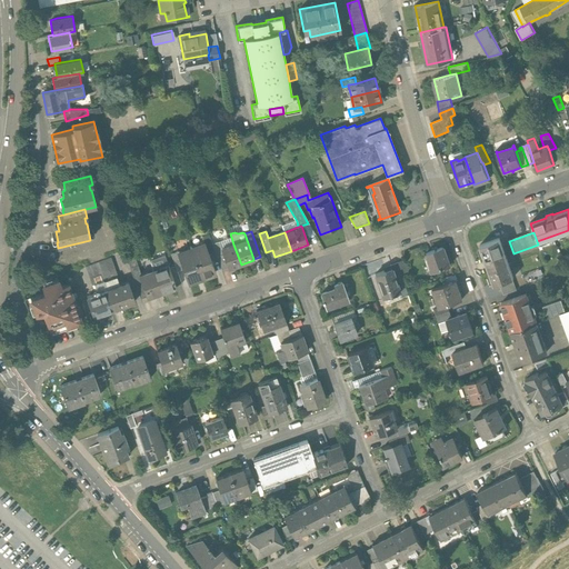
[(209,235),(201,237),(205,246),(206,246),(209,255),(215,252),(209,235)]
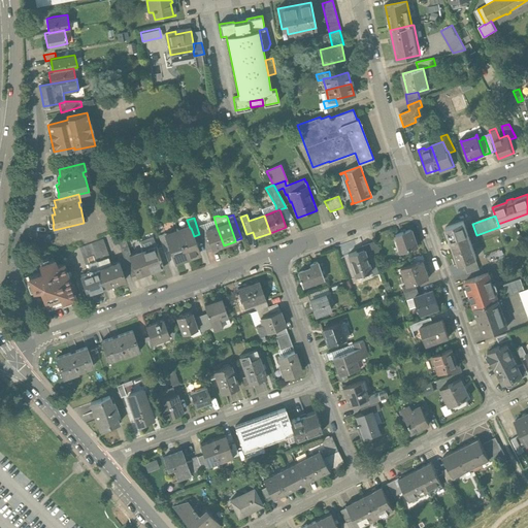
[(475,258),(463,223),(446,228),(459,264),(465,262),(474,258),(475,258)]
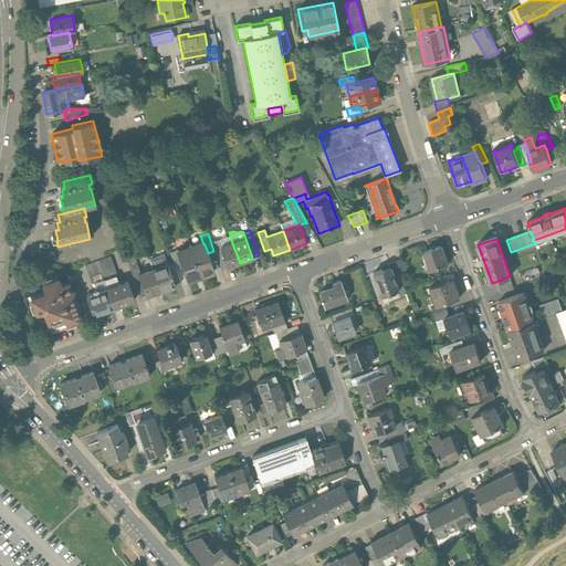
[(232,243),(220,248),(222,253),(227,266),(227,268),(240,263),(232,243)]
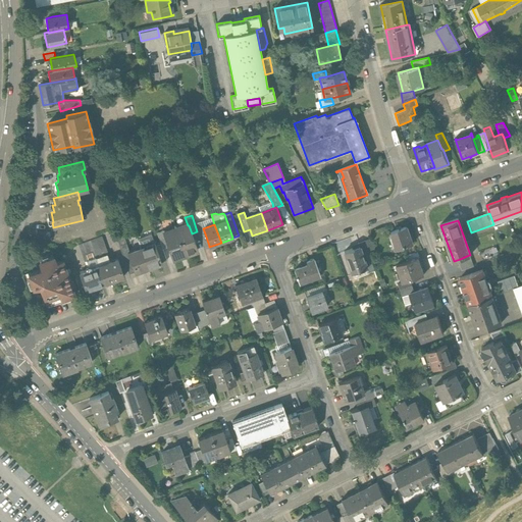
[(188,225),(176,229),(185,255),(198,251),(192,233),(189,225),(188,225)]
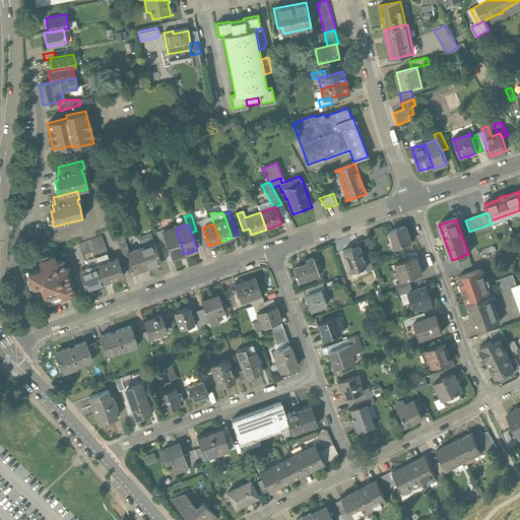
[(405,226),(389,233),(395,249),(411,243),(405,226)]
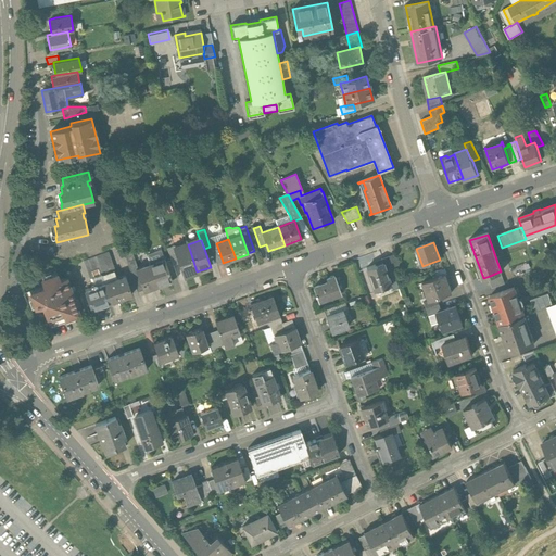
[(175,250),(174,250),(179,263),(184,277),(197,272),(188,244),(175,250)]
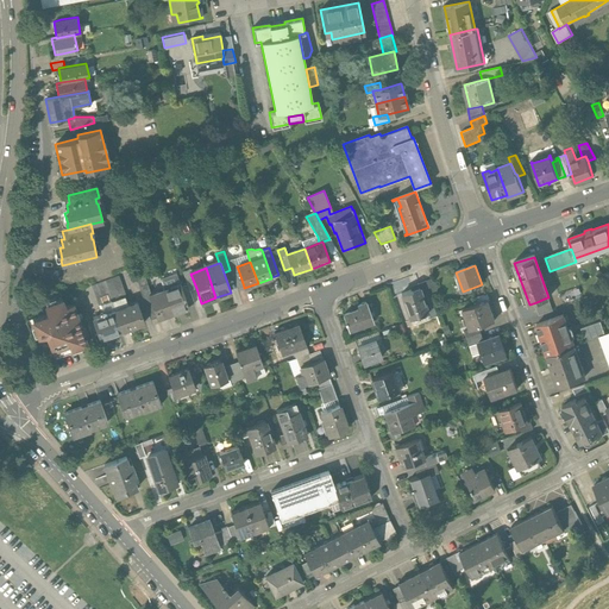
[(190,270),(183,272),(189,290),(196,288),(190,274),(192,274),(190,270)]
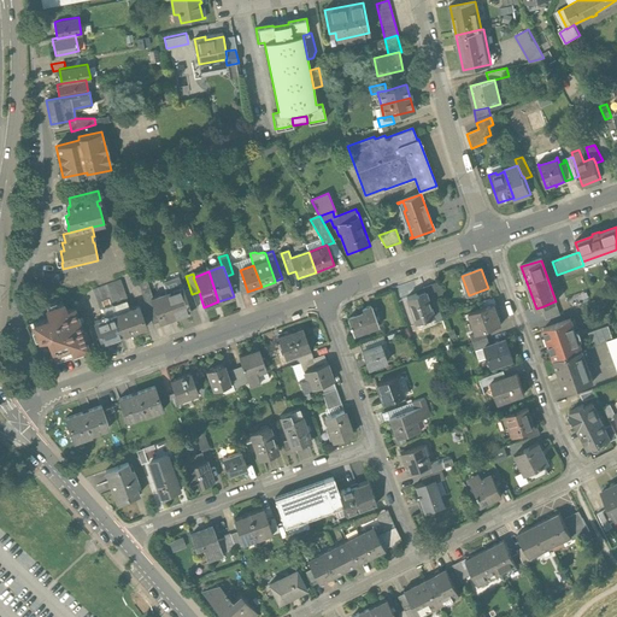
[(242,276),(235,278),(240,293),(247,291),(242,276)]
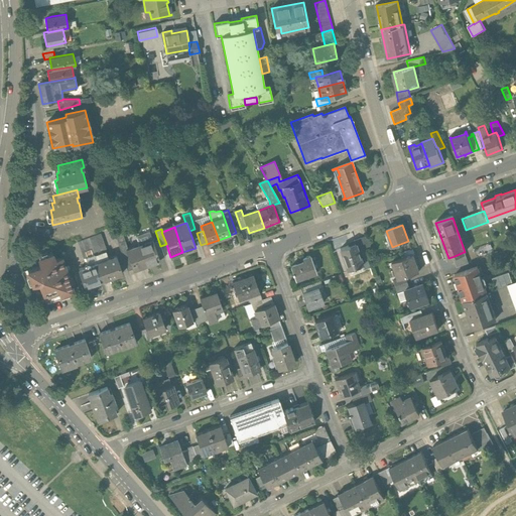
[(101,235),(78,243),(80,249),(91,245),(103,241),(101,235)]
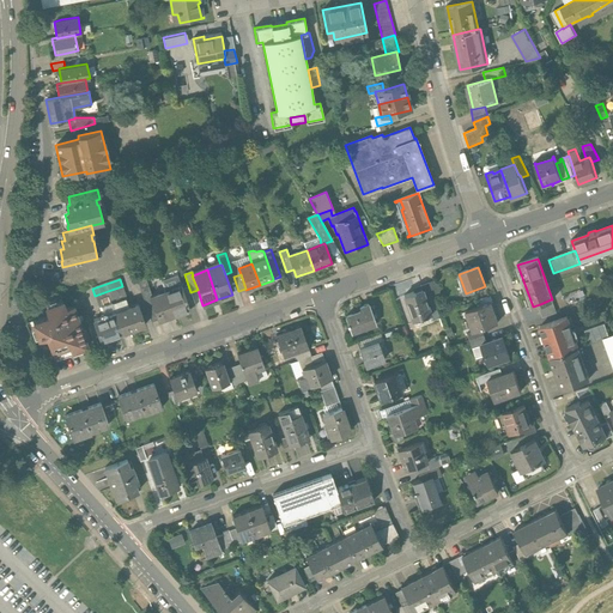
[(436,281),(428,284),(432,297),(439,293),(436,281)]
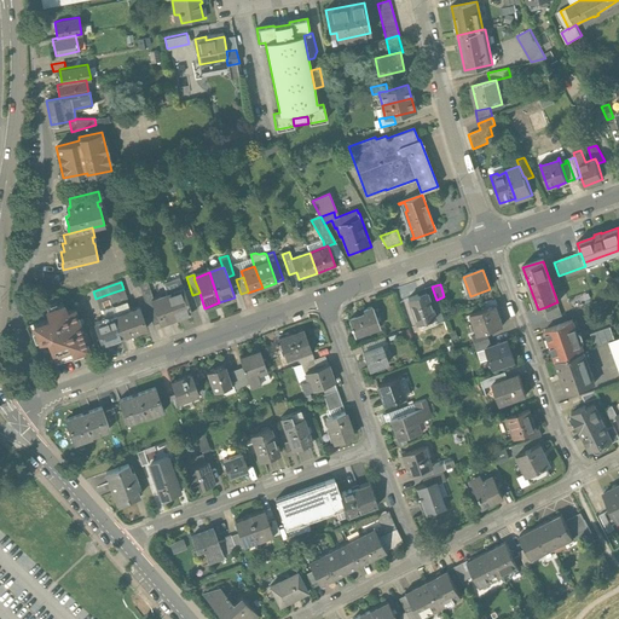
[(432,287),(424,290),(426,294),(427,294),(429,302),(437,300),(432,287)]
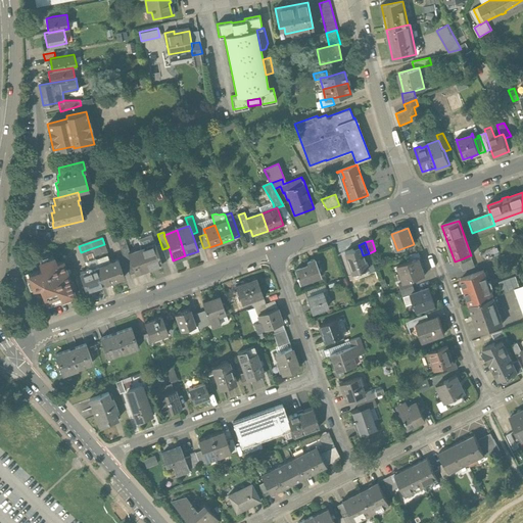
[(104,244),(92,248),(99,268),(110,264),(107,255),(108,255),(104,244)]
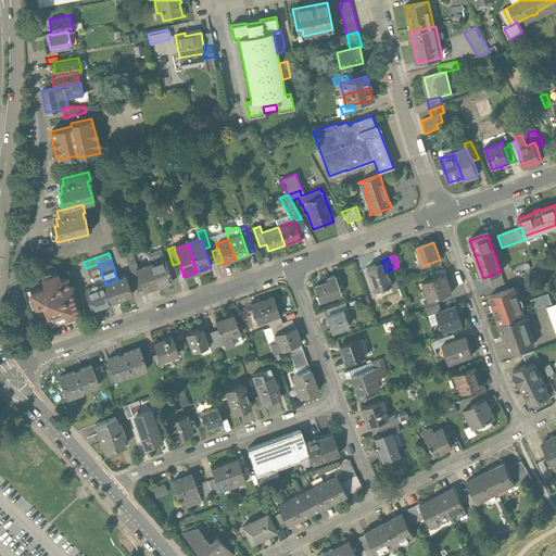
[(164,260),(155,263),(156,263),(150,265),(158,286),(172,281),(172,280),(167,267),(164,260)]
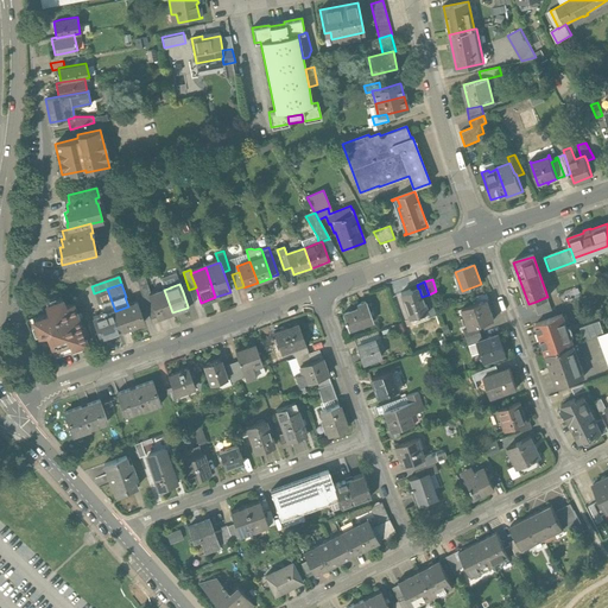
[(107,289),(94,293),(99,306),(100,305),(103,315),(115,311),(107,289)]
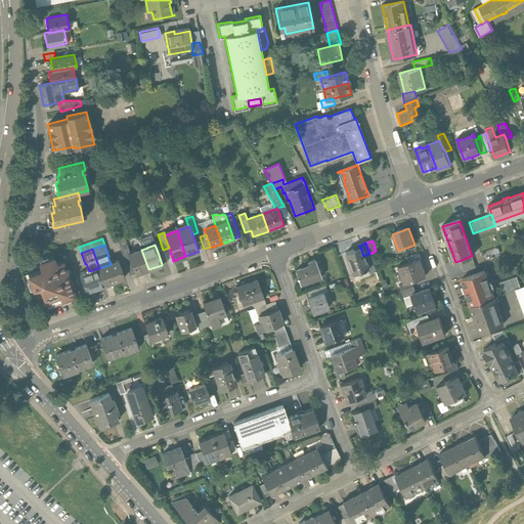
[(360,249),(346,254),(353,275),(368,269),(363,256),(361,249),(360,249)]
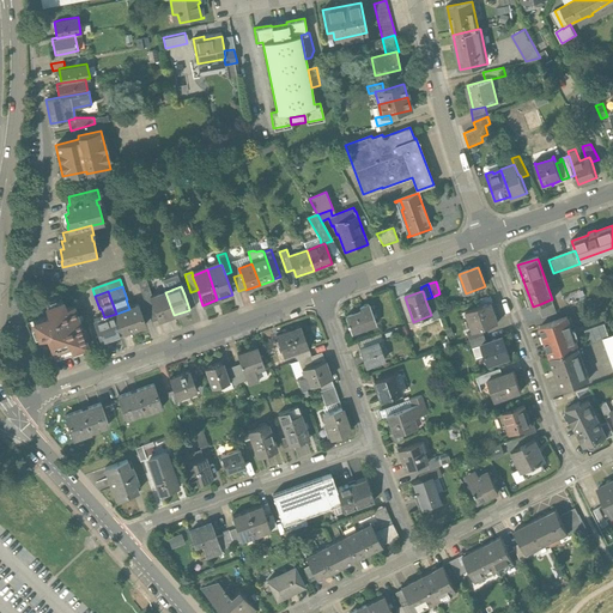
[(159,295),(159,293),(150,297),(153,305),(158,320),(158,321),(174,315),(165,292),(159,295)]
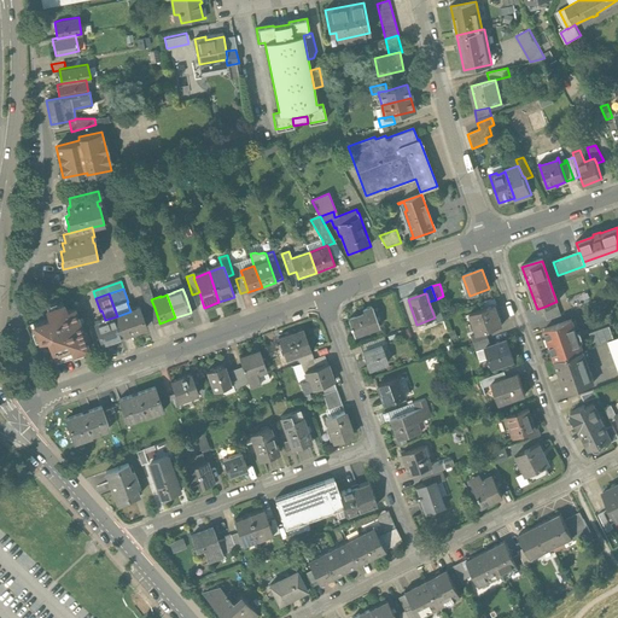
[(192,295),(186,297),(191,312),(197,309),(192,295)]
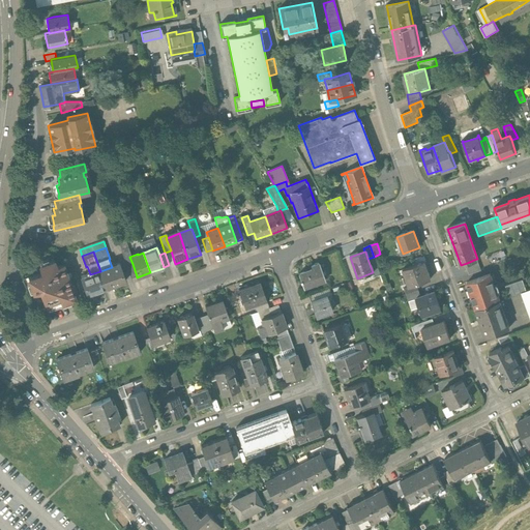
[(423,256),(413,260),(415,265),(424,262),(425,262),(423,256)]
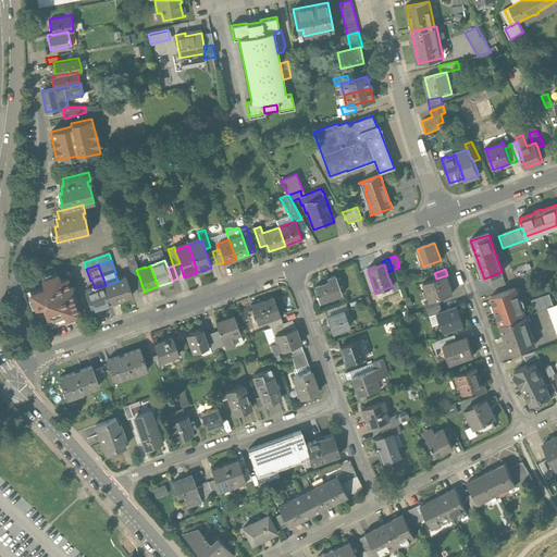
[(500,272),(491,276),(494,287),(505,284),(500,272)]
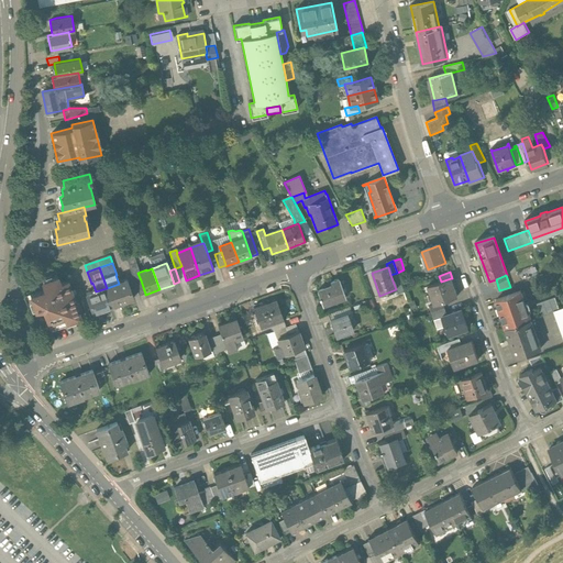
[(57,276),(42,282),(45,289),(30,295),(35,309),(43,307),(51,329),(80,318),(67,282),(61,284),(57,276)]
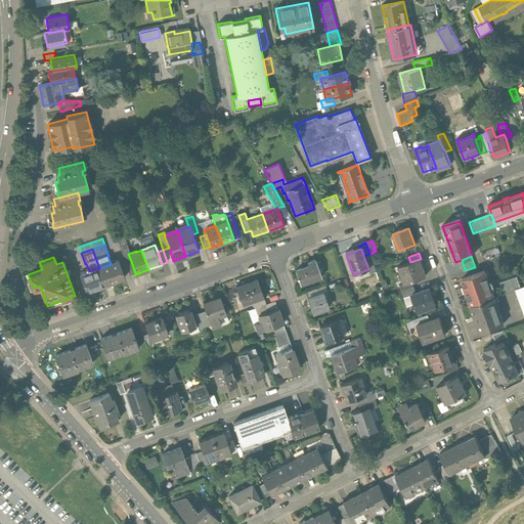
[(410,262),(399,266),(401,274),(404,273),(407,282),(404,284),(405,284),(411,281),(426,276),(420,259),(410,262)]
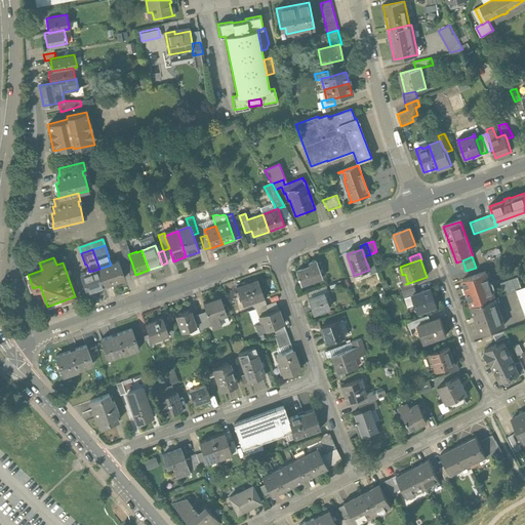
[(111,265),(99,269),(106,285),(124,279),(118,261),(111,265)]
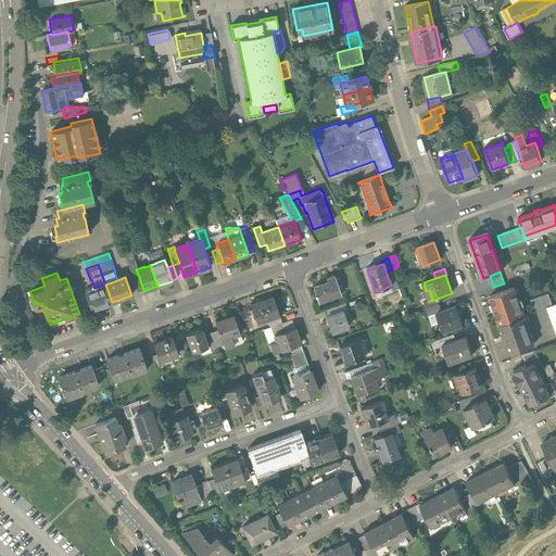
[(139,277),(134,279),(137,292),(143,290),(139,277)]
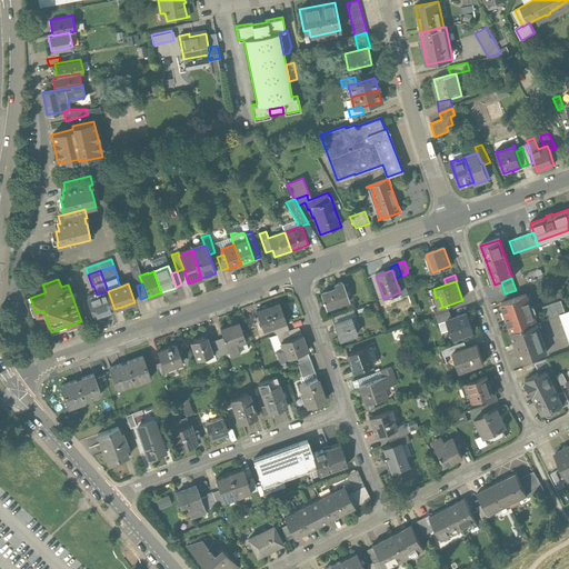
[(336,290),(321,295),(323,301),(322,301),(323,303),(326,309),(335,306),(335,303),(348,299),(342,283),(335,287),(336,290)]
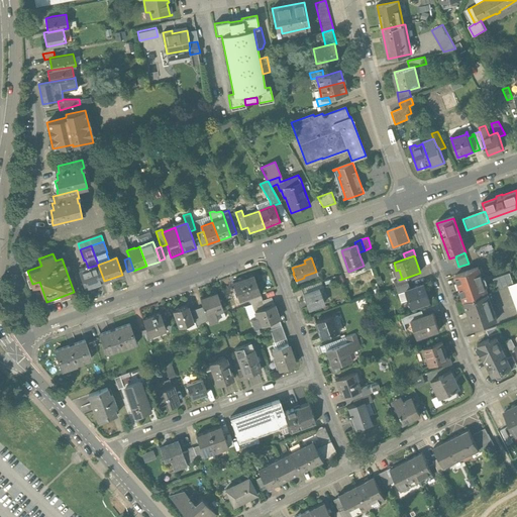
[(88,268),(80,271),(86,288),(104,281),(98,265),(88,268)]
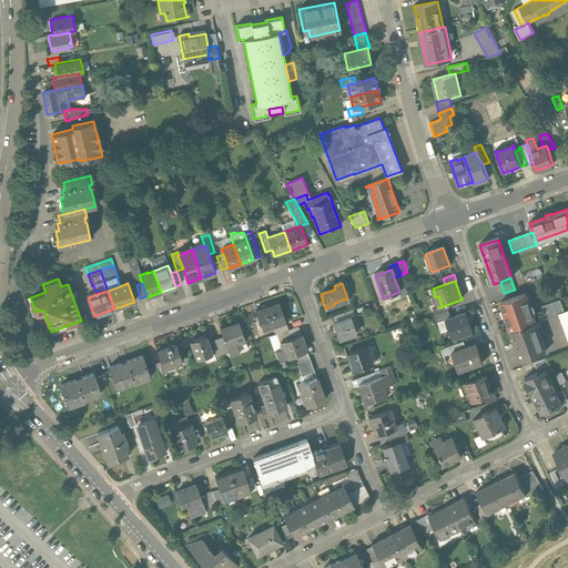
[(525,294),(500,303),(503,312),(505,318),(510,332),(535,323),(525,294)]
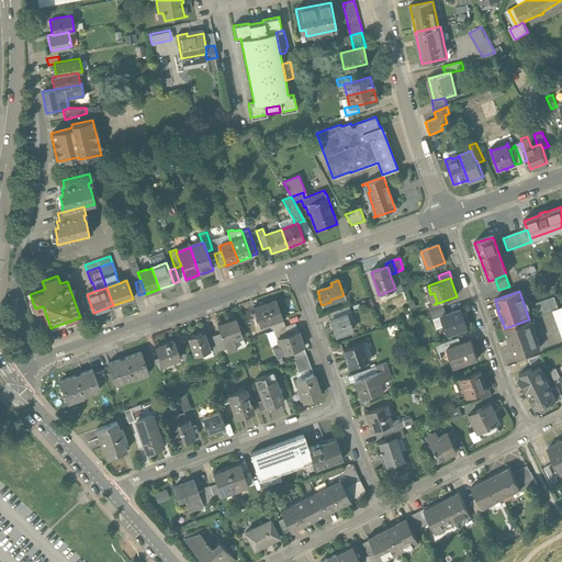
[(30,294),(24,296),(29,311),(35,308),(30,294)]
